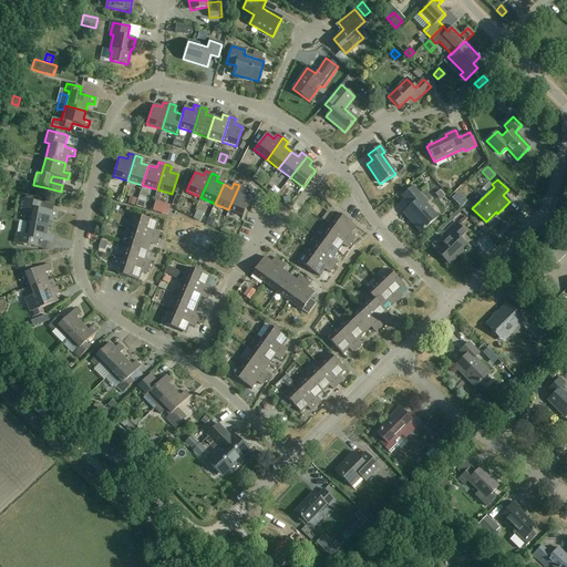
[(239,185),(228,209),(243,216),(251,197),(244,194),(246,188),(239,185)]
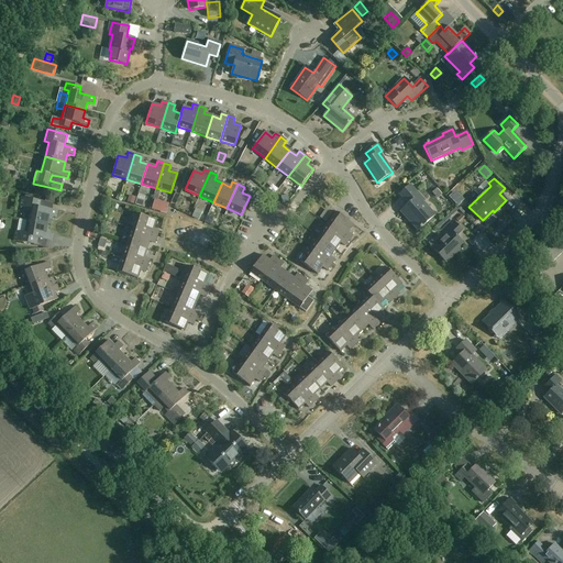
[(418,231),(432,217),(421,205),(424,201),(410,185),(400,195),(409,205),(400,212),(418,231)]
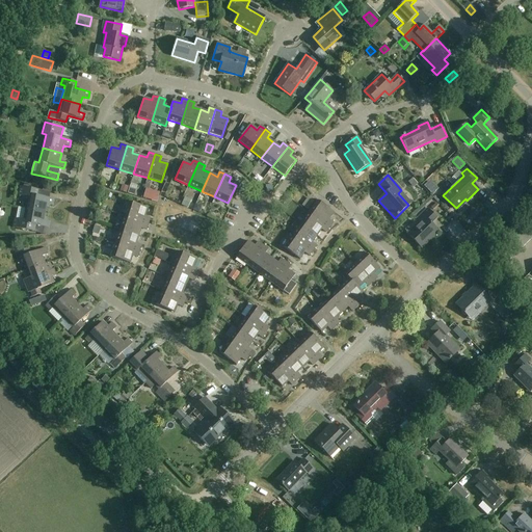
[(21,187),(19,196),(27,197),(25,209),(49,213),(50,206),(52,206),(54,200),(38,196),(40,190),(25,188),(21,187)]
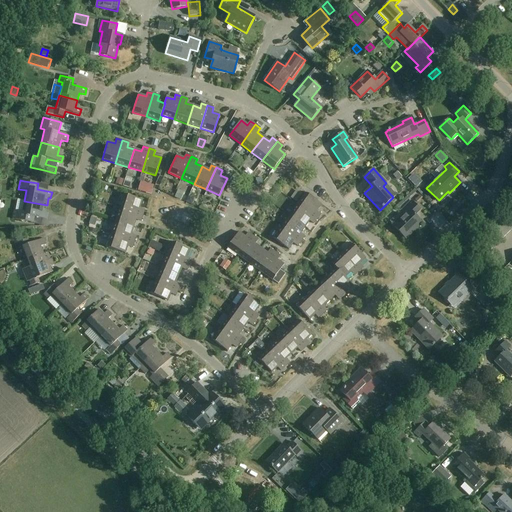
[(149,195),(151,185),(141,182),(138,192),(149,195)]
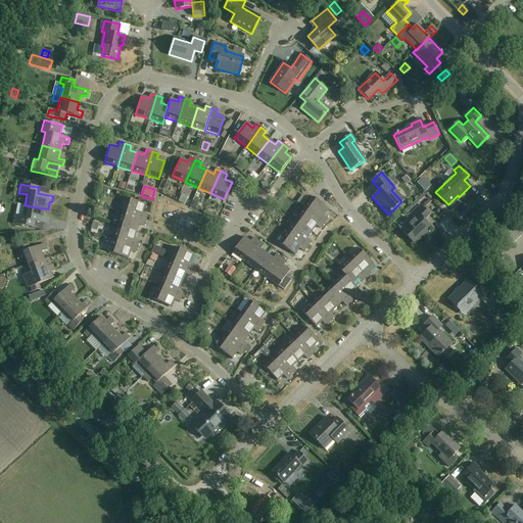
[(294,192),(289,199),(297,205),(302,197),(294,192)]
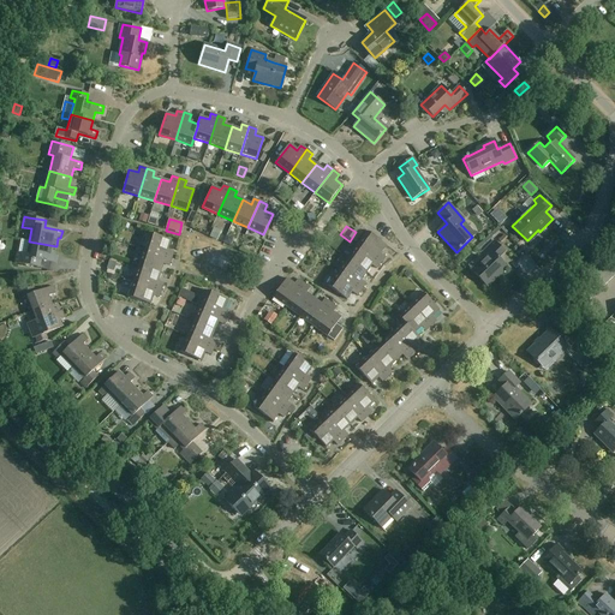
[(357,246),(381,263),(386,257),(381,254),(386,246),(368,232),(357,246)]
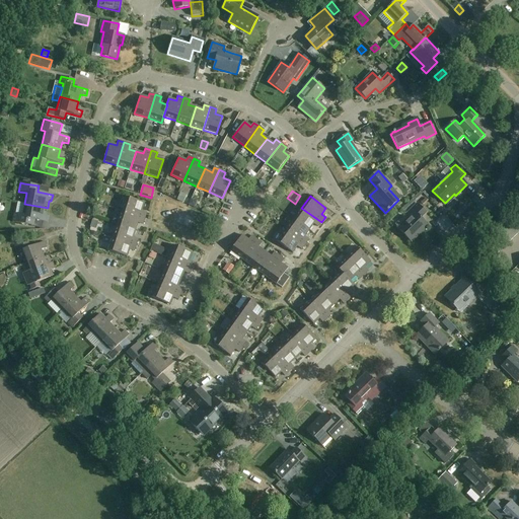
[(122,211),(145,218),(146,212),(142,211),(144,203),(126,197),(122,211)]
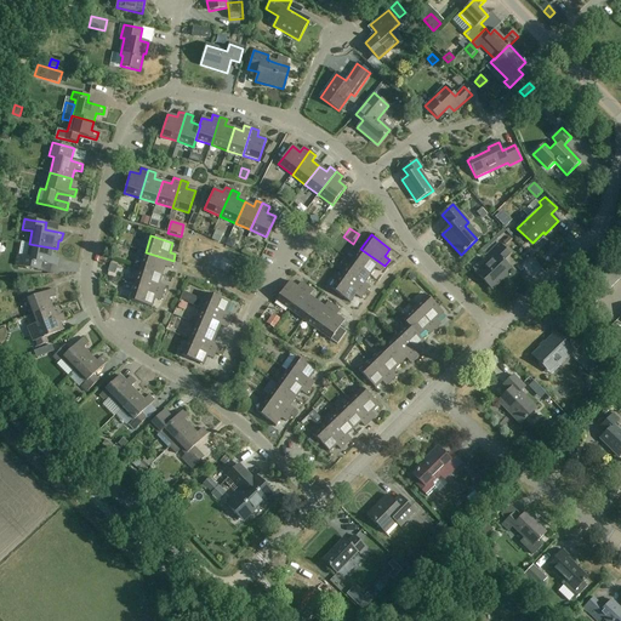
[(233,250),(237,243),(229,240),(226,246),(229,248),(233,250)]
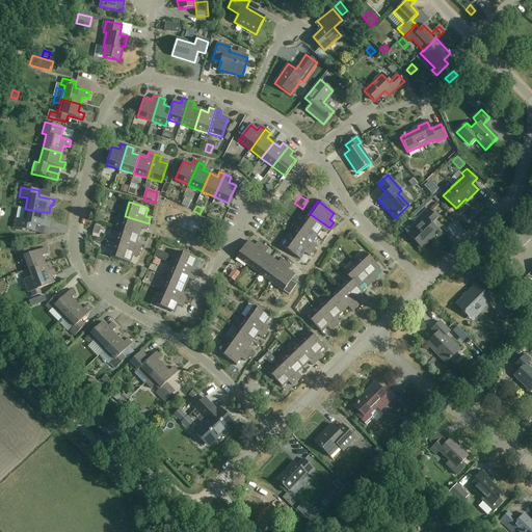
[(419,222),(407,235),(421,248),(439,232),(436,230),(431,224),(437,219),(433,215),(434,213),(429,208),(417,220),(419,222)]
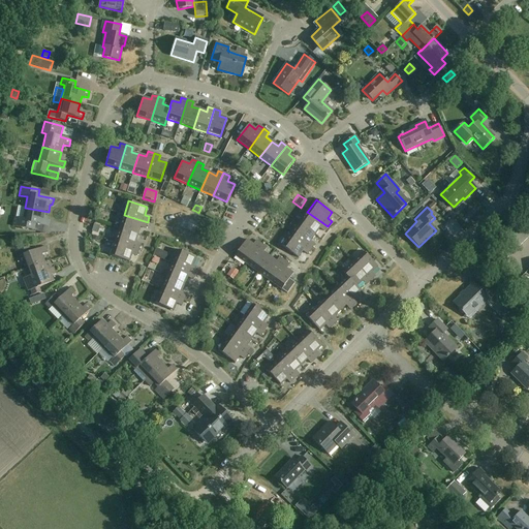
[(47,220),(49,212),(25,208),(23,219),(14,218),(12,226),(18,227),(44,232),(45,226),(48,226),(50,220),(47,220)]
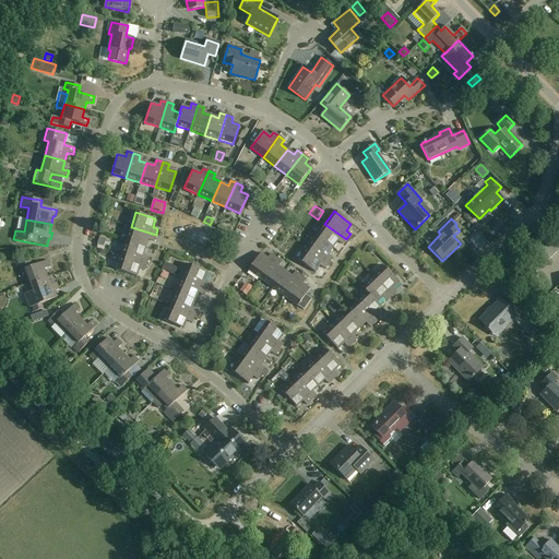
[(342,245),(346,239),(324,224),(316,236),(333,248),(337,241),(342,245)]
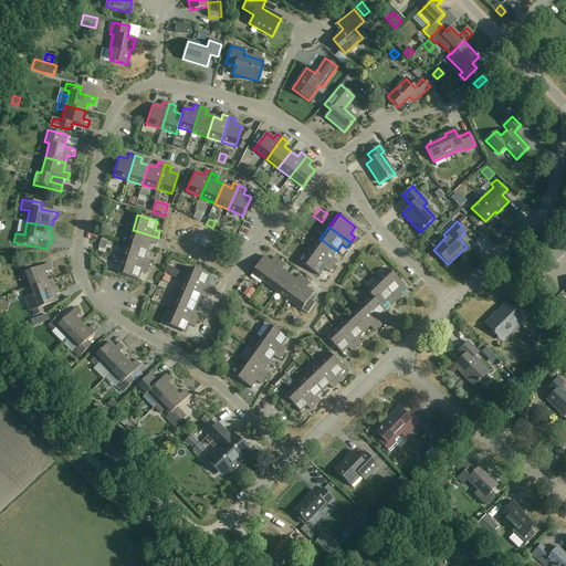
[(156,244),(158,238),(133,230),(127,244),(147,251),(150,243),(156,244)]
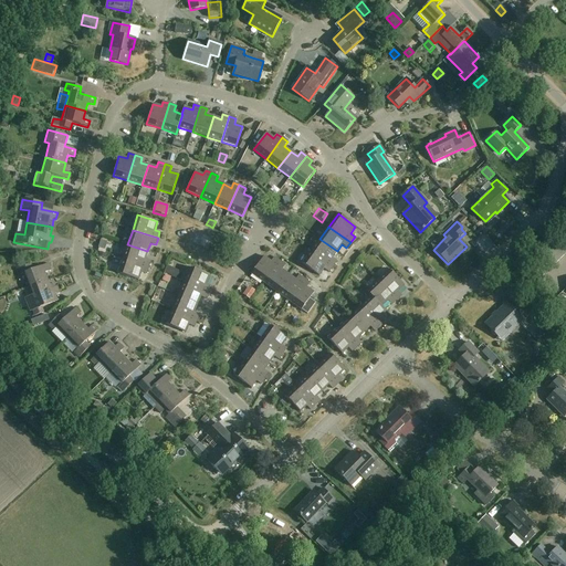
[(332,258),(337,251),(320,239),(311,251),(333,266),(337,261),(332,258)]
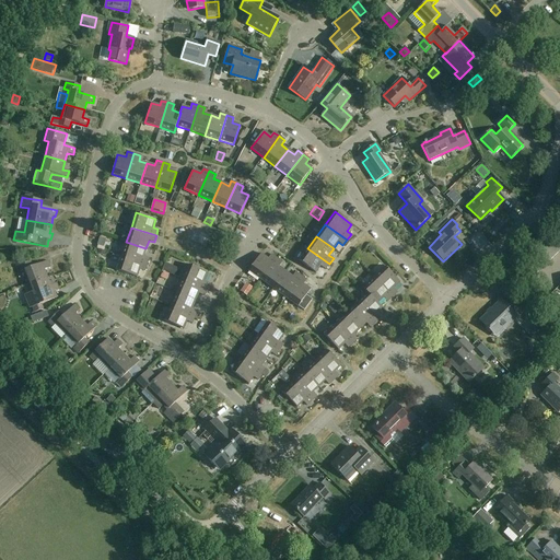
[(549,243),(558,252),(559,249),(559,244),(553,238),(549,243)]
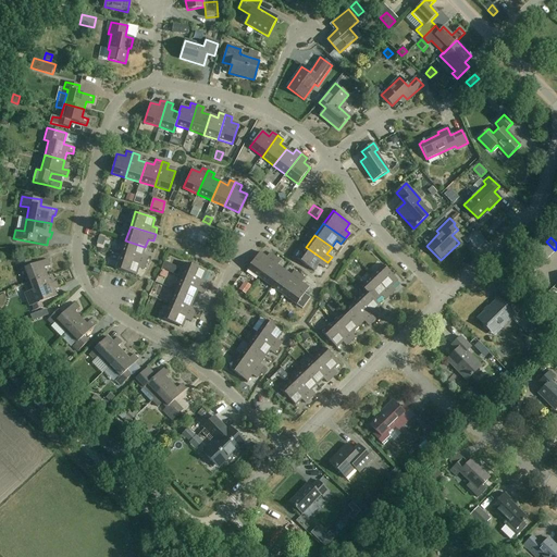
[(143,255),(145,247),(125,240),(121,255),(146,263),(148,257),(143,255)]
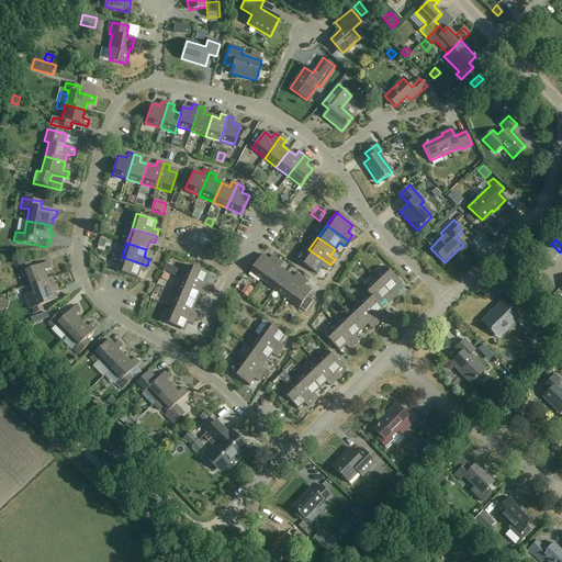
[(547,248),(555,257),(560,253),(551,244),(547,248)]
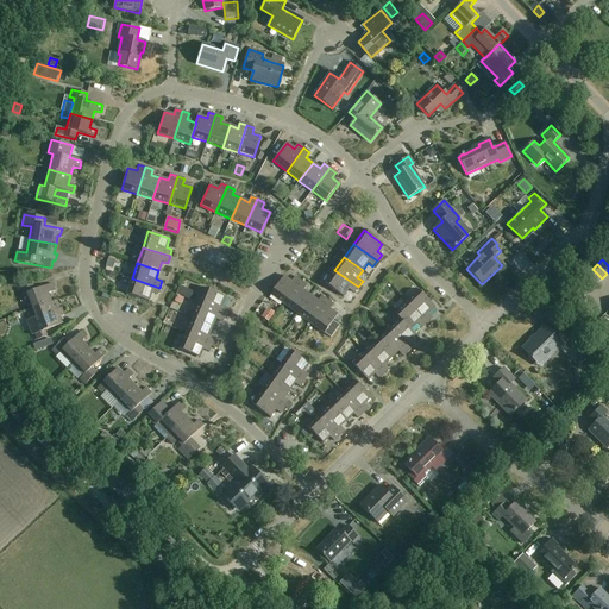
[(588,274),(597,283),(602,278),(592,269),(588,274)]
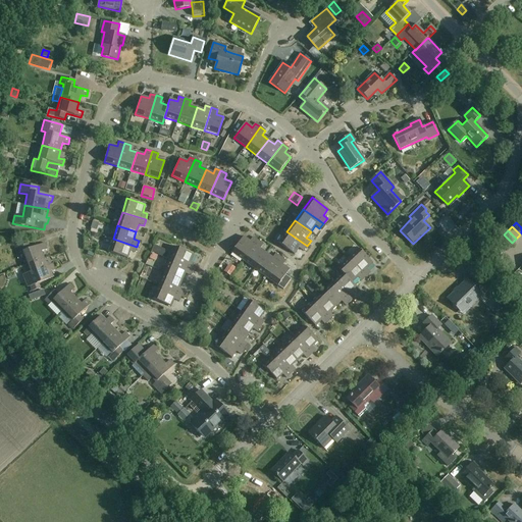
[(303,251),(307,246),(286,231),(278,244),(294,255),(299,248),(303,251)]
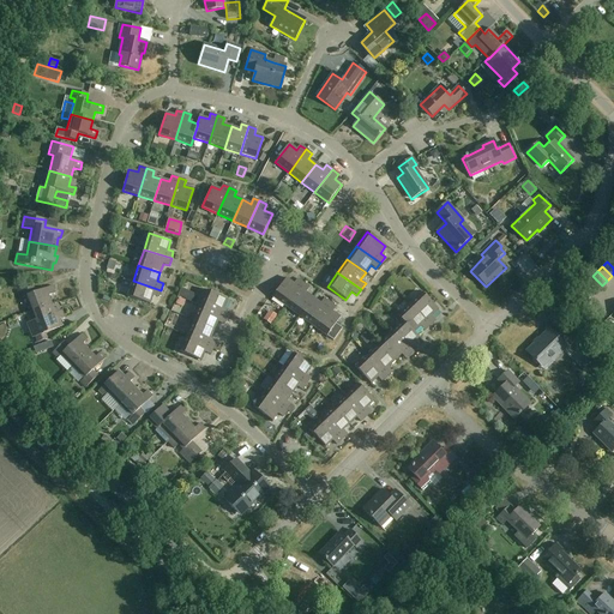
[(588,281),(597,290),(602,286),(593,276),(588,281)]
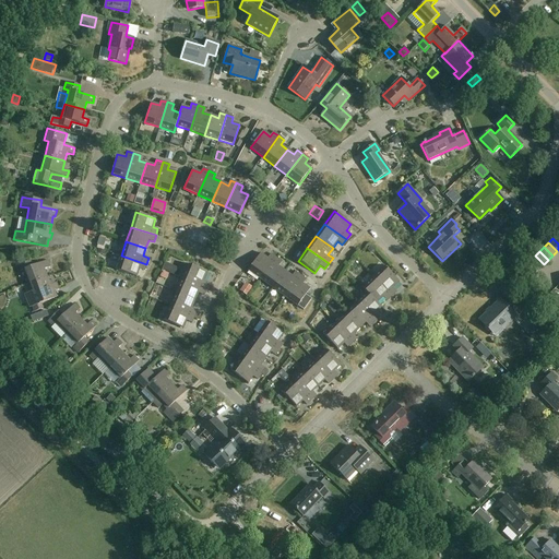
[(261,280),(276,258),(271,254),(268,259),(260,253),(248,271),(261,280)]
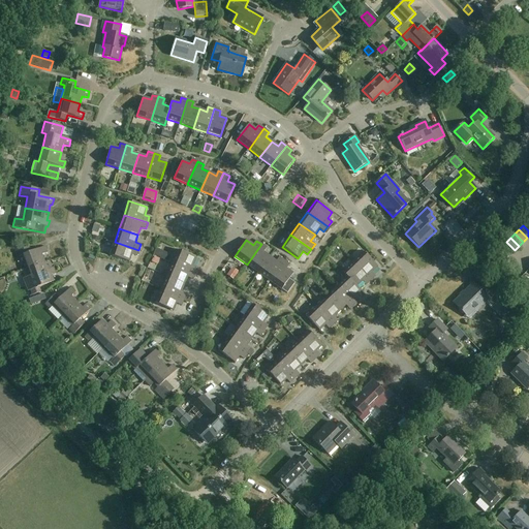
[(136,256),(138,250),(115,242),(111,256),(129,262),(131,254),(136,256)]
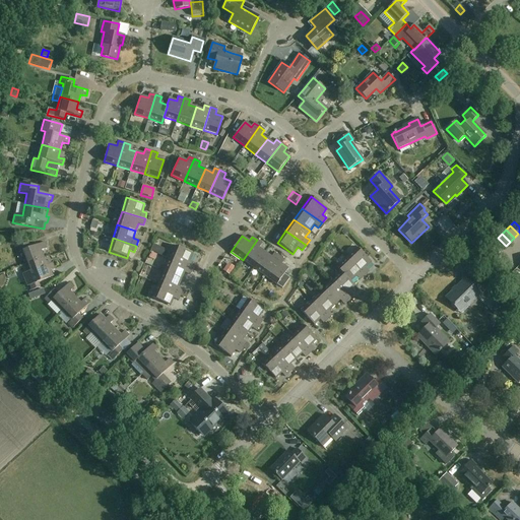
[(494,242),(502,250),(506,246),(498,238),(494,242)]
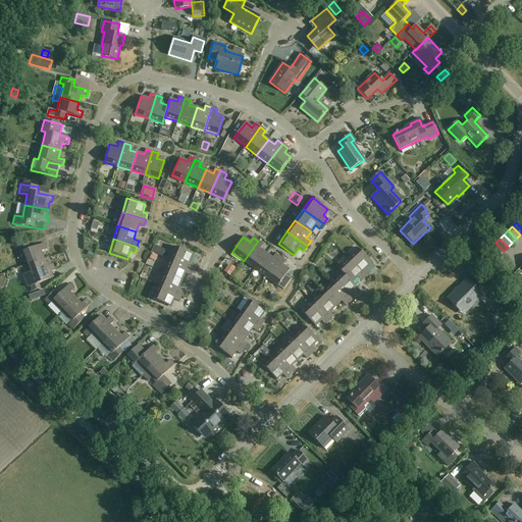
[(258,241),(244,261),(255,269),(266,254),(260,249),(263,245),(258,241)]
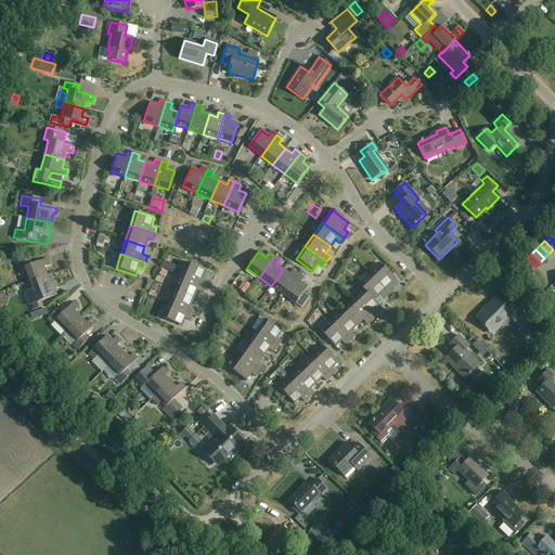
[(27,283),(47,275),(43,268),(50,266),(47,259),(31,265),(29,258),(15,265),(17,271),(22,269),(27,283)]
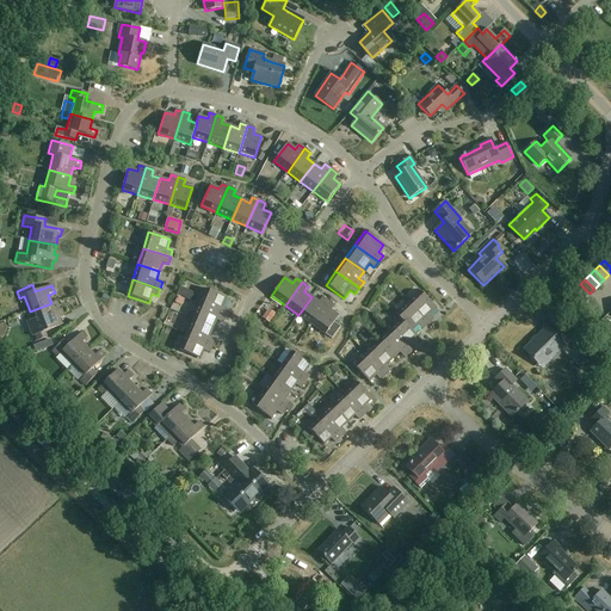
[(575,289),(585,298),(590,294),(580,284),(575,289)]
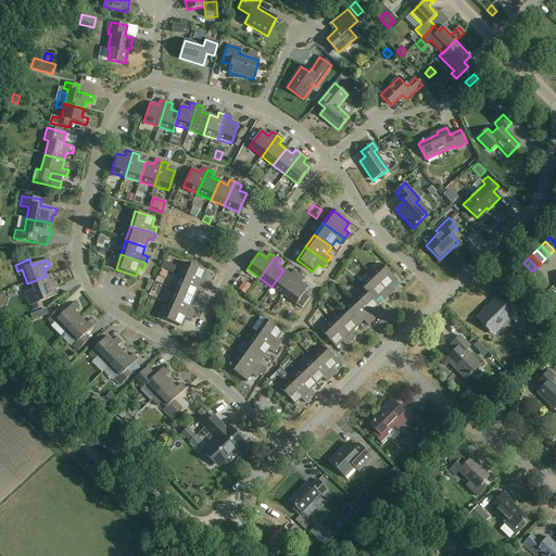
[(175,274),(177,267),(164,262),(162,268),(175,274)]
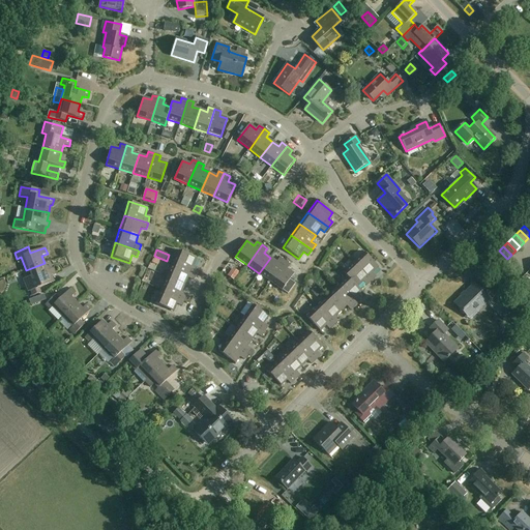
[(173,264),(196,274),(198,268),(194,266),(197,259),(178,251),(173,264)]
